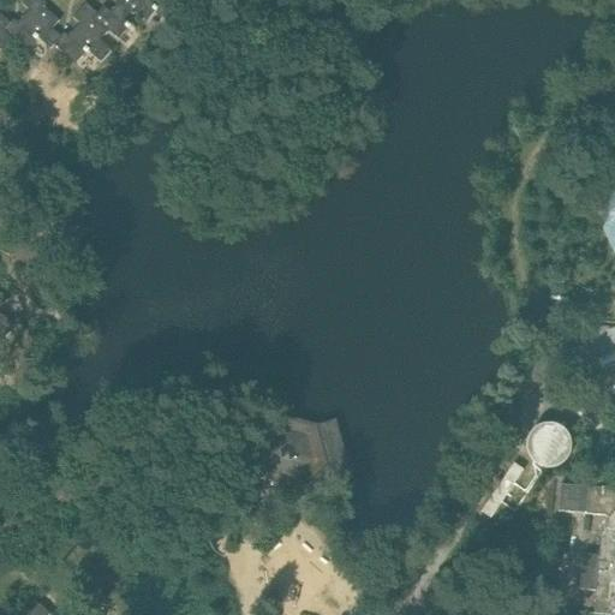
[(15,21),(12,23),(4,33),(15,41),(27,52),(39,37),(53,51),(55,47),(54,45),(63,36),(53,29),(60,21),(45,6),(47,4),(42,0),(28,0),(24,5),(30,11),(19,23),(15,21)]
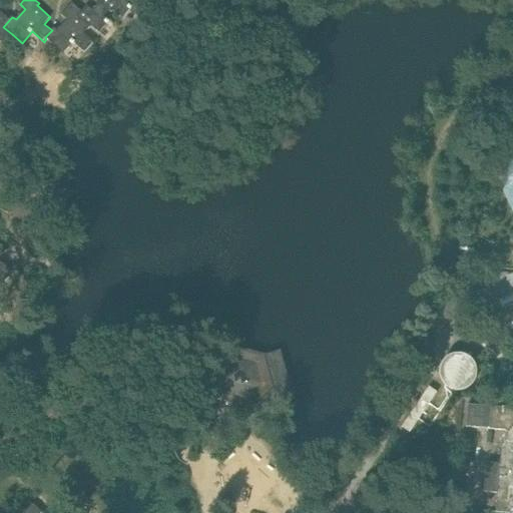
[(101,0),(100,2),(110,11),(112,9),(121,17),(131,5),(127,1),(128,0),(101,0)]
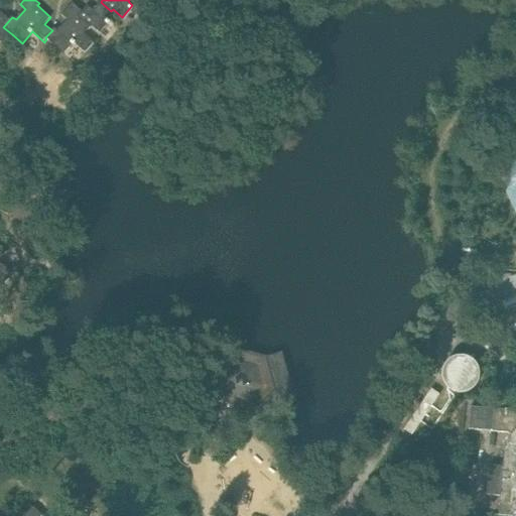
[(68,19),(60,27),(57,30),(54,27),(52,30),(45,37),(46,39),(65,54),(76,43),(87,53),(96,43),(87,34),(92,27),(91,26),(91,27),(78,16),(83,11),(73,2),(61,15),(68,19)]
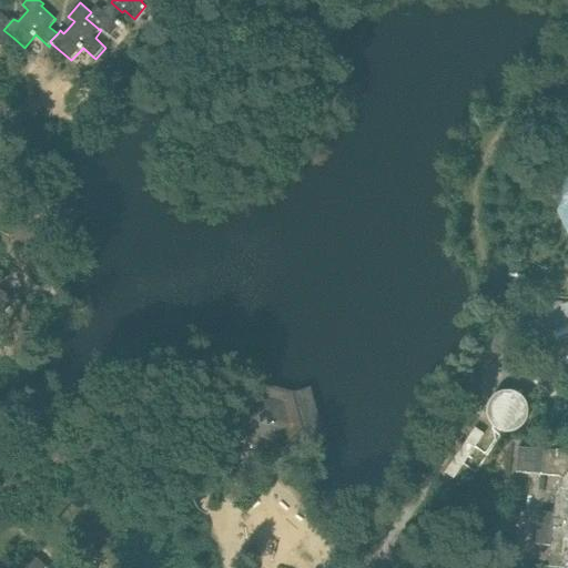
[(122,12),(111,2),(103,11),(97,6),(91,12),(85,18),(100,30),(100,29),(101,29),(111,38),(123,24),(117,19),(122,12)]
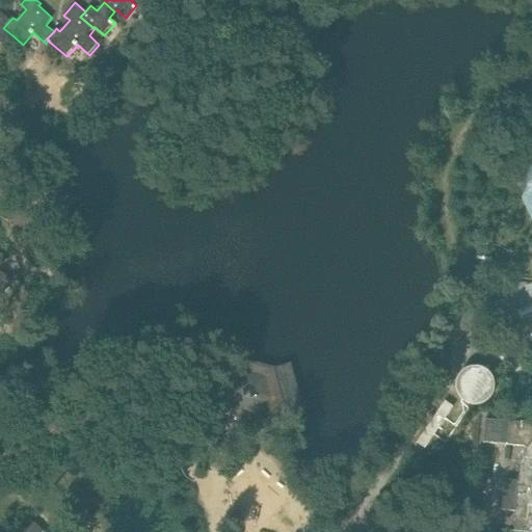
[(0,42),(4,46),(12,35),(3,28),(10,20),(0,10),(0,42)]
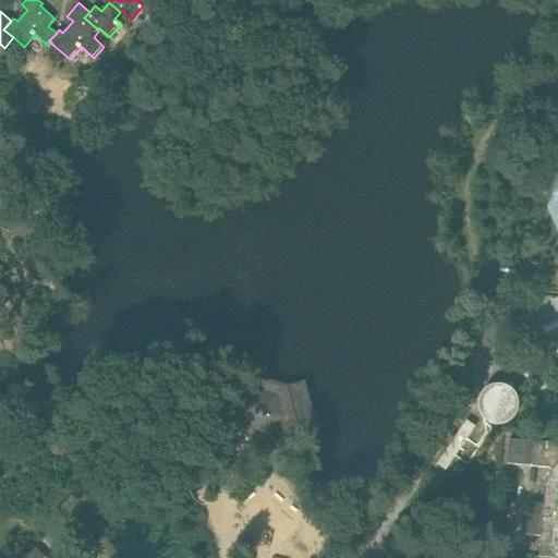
[(557,81),(557,65),(548,65),(547,81),(557,81)]
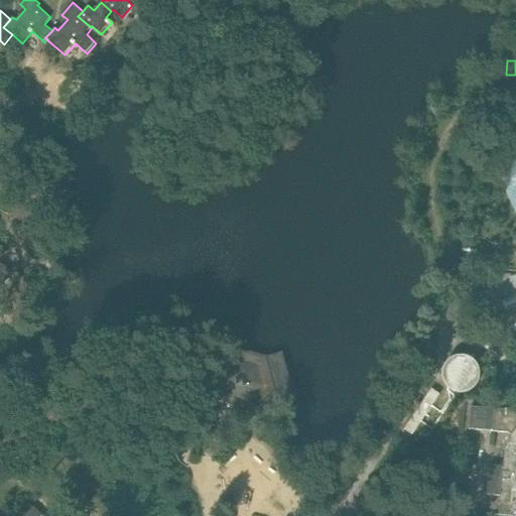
[(515,515),(515,152),(499,177),(515,215),(515,273),(511,273),(492,272),(477,293),(505,354),(515,348),(515,410),(472,406),(469,429),(508,432),(511,435),(505,443),(502,466),(490,465),(488,495),(501,495),(500,515),(515,515)]
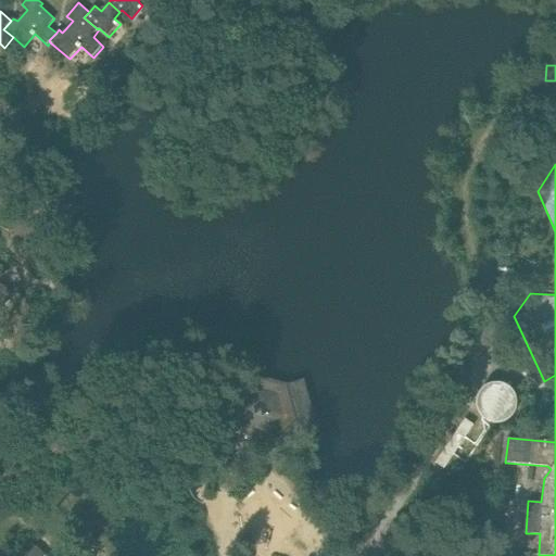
[(0,307),(2,310),(15,295),(0,281),(0,280),(8,272),(0,264),(0,307)]
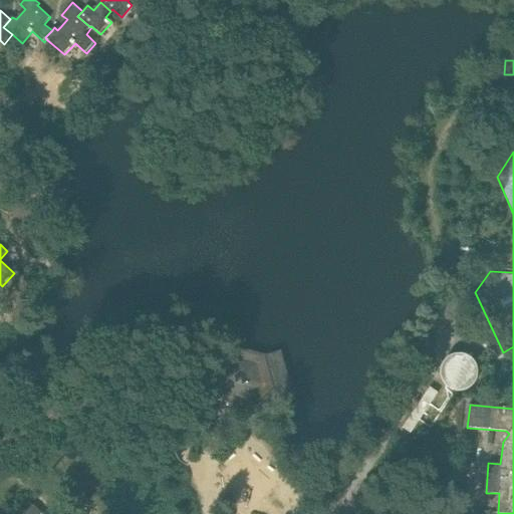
[(215,387),(192,393),(207,423),(214,425),(232,429),(251,412),(256,417),(262,424),(292,392),(280,350),(265,355),(233,346),(211,371),(215,387)]
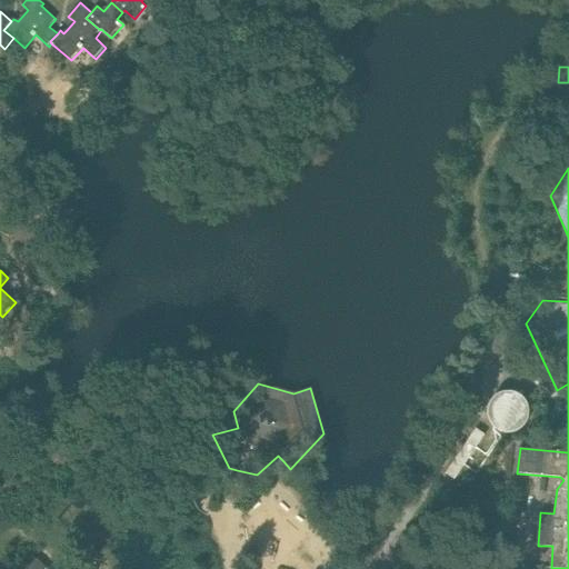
[(490,403),(489,406),(488,408),(488,410),(488,411),(488,413),(488,416),(489,418),(489,420),(490,422),(491,423),(492,426),(495,427),(496,429),(498,430),(499,431),(501,431),(503,432),(506,432),(508,432),(510,432),(512,432),(513,432),(516,431),(518,430),(520,429),(521,428),(523,427),(525,425),(526,423),(527,421),(528,419),(528,417),(529,416),(529,413),(529,411),(528,409),(528,407),(527,405),(527,402),(526,401),(523,399),(522,398),(521,396),(519,395),(517,393),(516,393),(513,392),(511,392),(509,392),(507,392),(505,392),(502,392),(500,393),(499,395),(497,396),(495,397),(493,398),(492,400),(491,401),(490,403)]
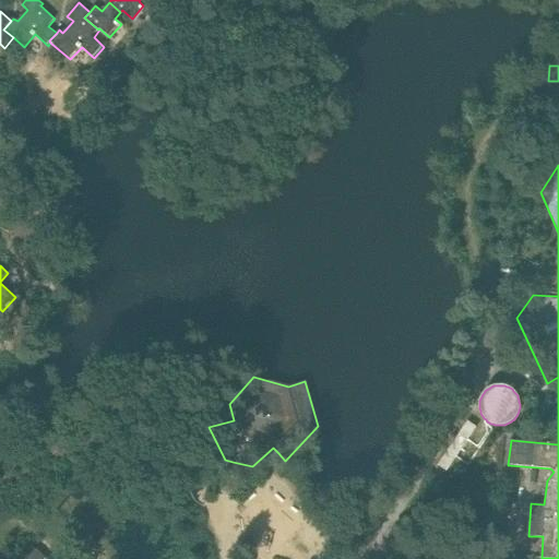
[(449,470),(477,424),(465,417),(438,463),(449,470)]
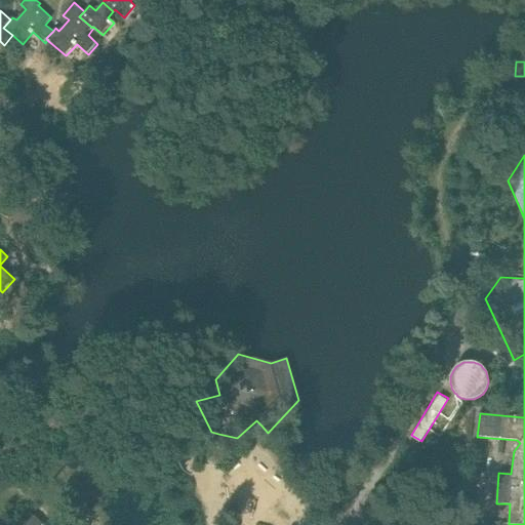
[(67,524),(57,517),(49,524),(47,524),(34,513),(23,524),(67,524)]
